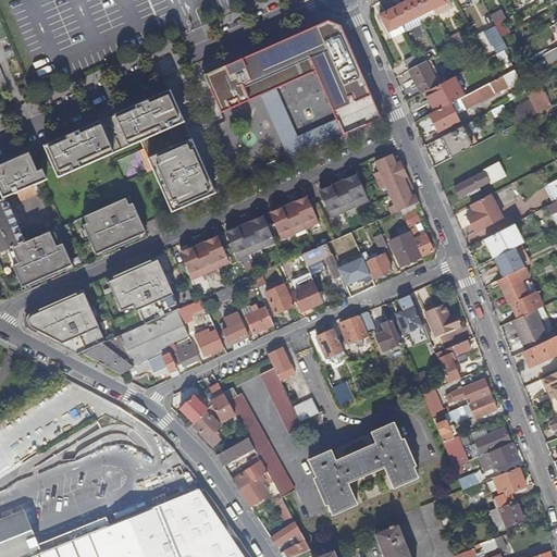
[(408,0),(406,0),(392,8),(400,25),(417,16),(408,0)]
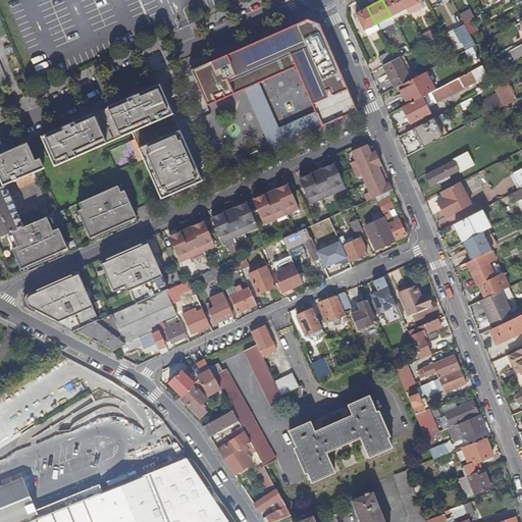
[(401,0),(382,0),(390,15),(393,20),(408,12),(401,0)]
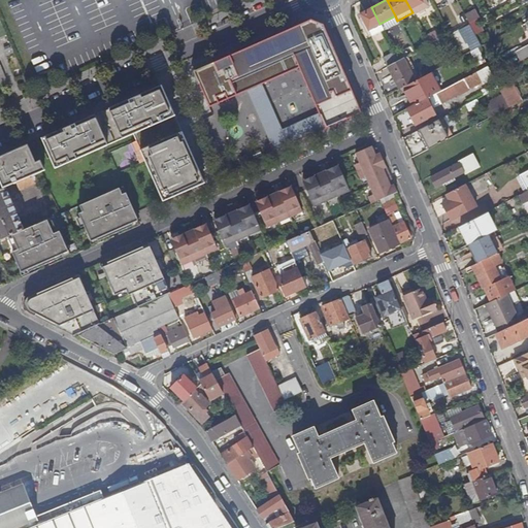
[(405,0),(413,12),(414,13),(428,6),(424,0),(405,0)]
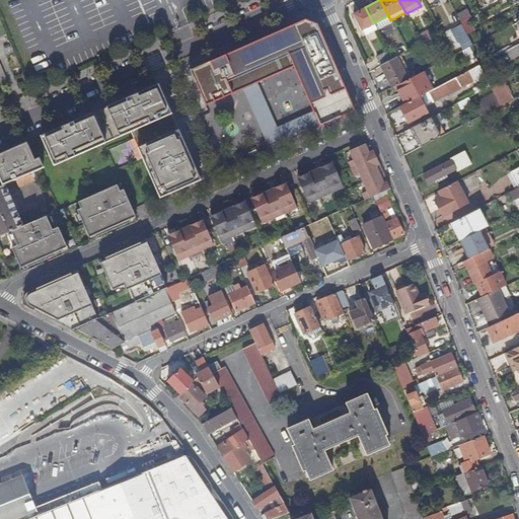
[(373,23),(365,7),(354,13),(356,17),(353,18),(362,35),(376,28),(373,23)]
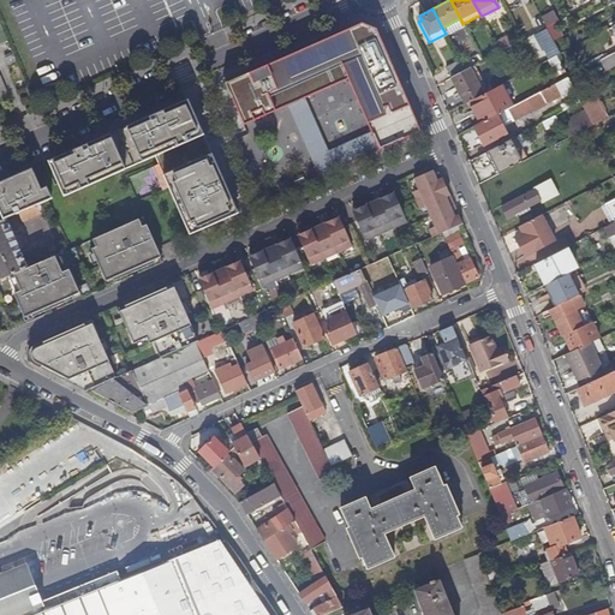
[(553,40),(562,36),(556,25),(555,22),(547,25),(545,27),(553,40)]
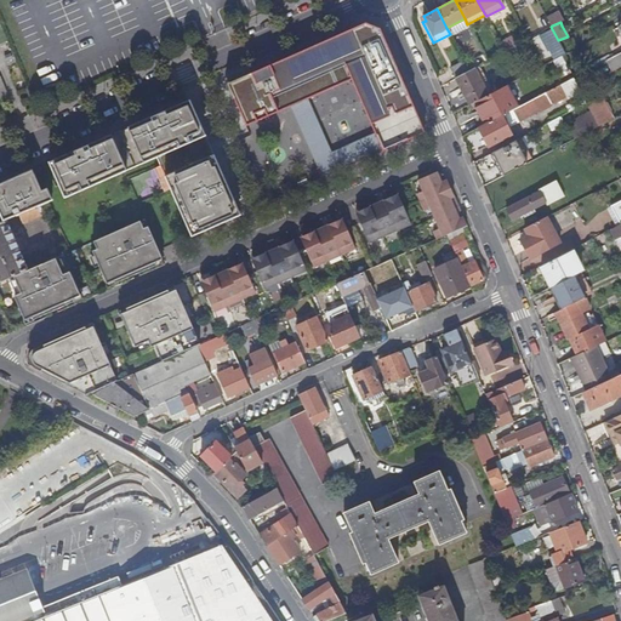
[(224,85),(233,97),(245,126),(290,106),(308,98),(351,79),(375,135),(346,147),(349,154),(335,160),(318,167),(317,169),(320,178),(363,160),(425,132),(411,101),(393,58),(380,28),(365,23),(224,85)]
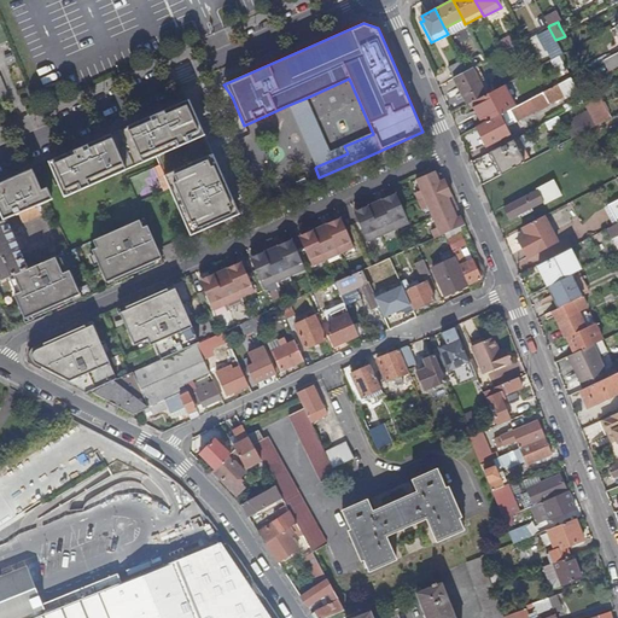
[(497,41),(502,51),(513,46),(508,36),(497,41)]
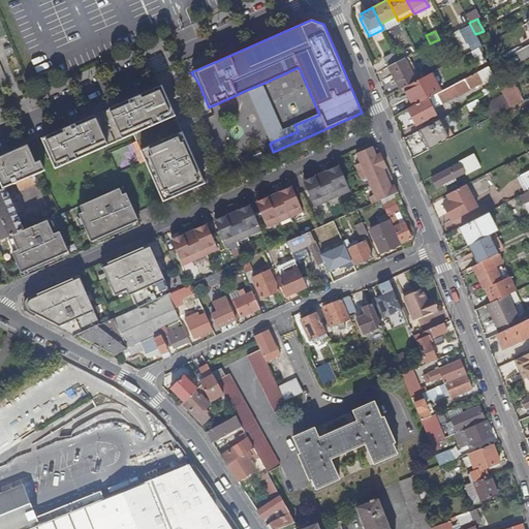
[(475,34),(469,37),(475,49),(479,47),(481,45),(475,34)]
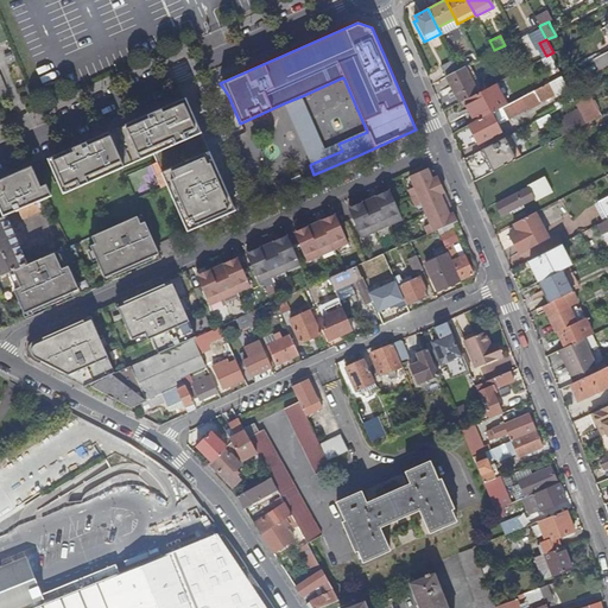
[(607,50),(594,58),(600,68),(607,63),(607,50)]
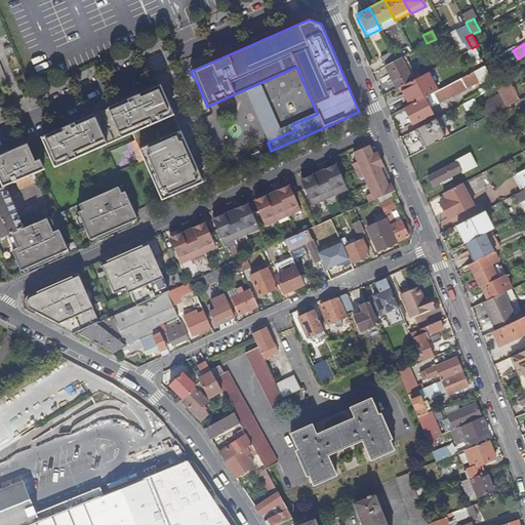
[(385,66),(396,59),(392,51),(380,57),(385,66)]
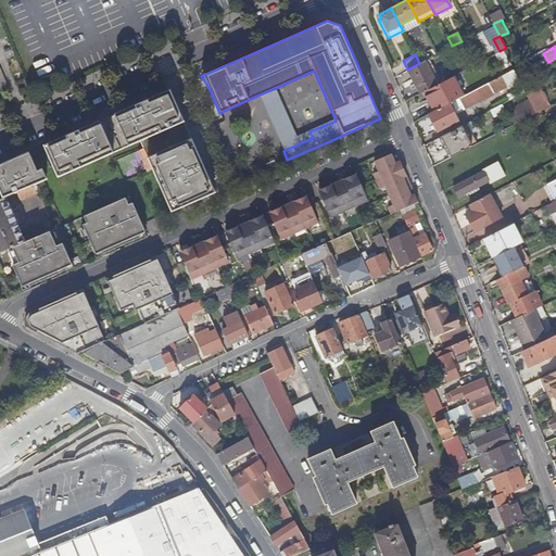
[(419,63),(407,70),(419,93),(422,92),(437,85),(424,61),(422,62),(419,63)]
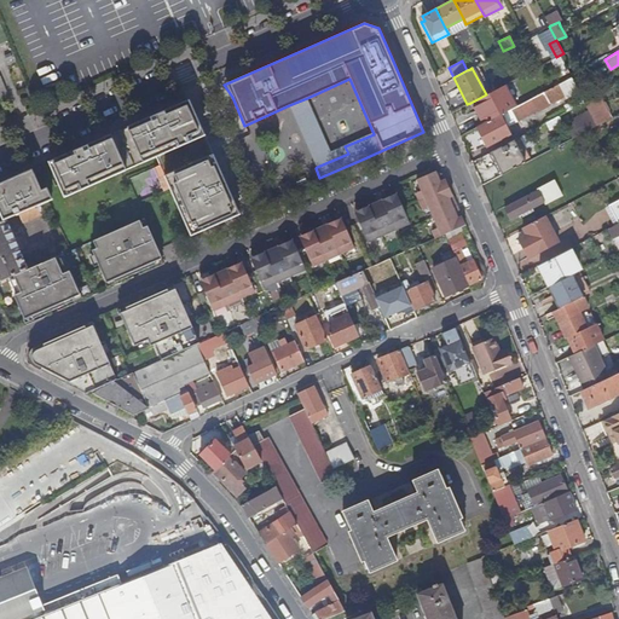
[(510,109),(515,119),(534,109),(536,110),(551,103),(550,102),(563,94),(565,97),(578,91),(571,76),(530,98),(515,106),(510,109)]
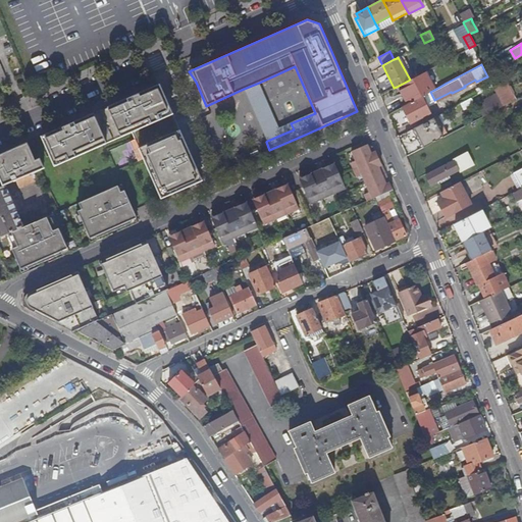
[(1,69),(0,68),(0,83),(9,80),(7,76),(5,77),(1,69)]
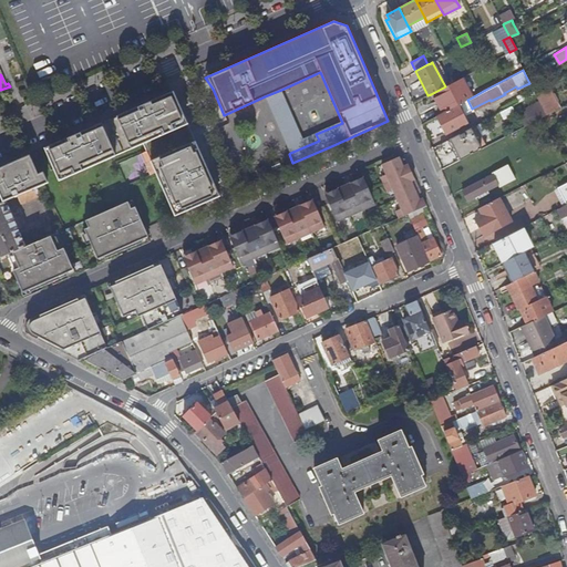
[(445,86),(431,94),(442,113),(456,105),(465,101),(467,100),(472,98),(462,78),(445,86)]
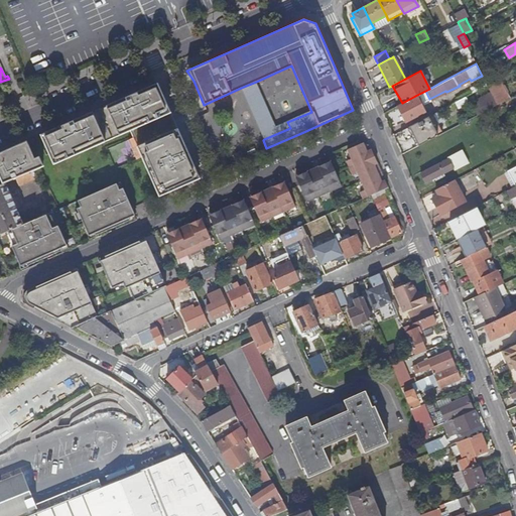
[(499,78),(487,85),(492,96),(497,104),(498,105),(510,99),(507,93),(503,86),(499,78)]
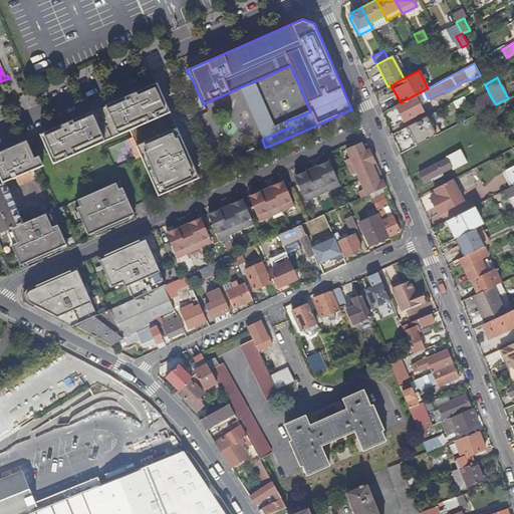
[(255,81),(240,87),(263,139),(277,133),(255,81)]
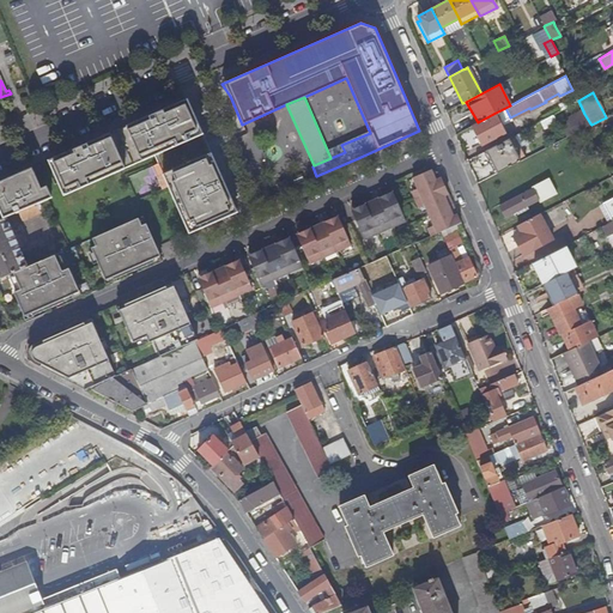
[(86,145),(49,162),(61,190),(78,182),(80,188),(153,156),(188,234),(236,212),(186,101),(161,111),(86,145)]
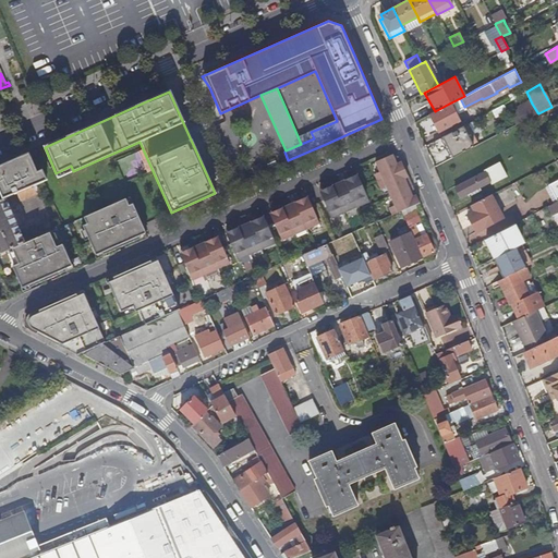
[(464,107),(460,98),(458,99),(449,104),(455,112),(464,107)]
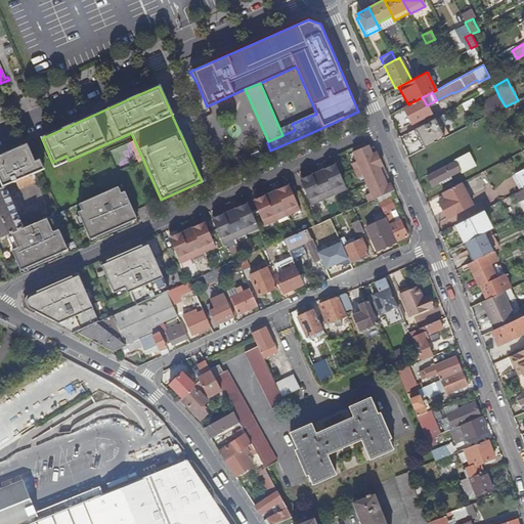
[(499,97),(498,94),(480,103),(481,106),(480,107),(484,117),(505,105),(499,97)]
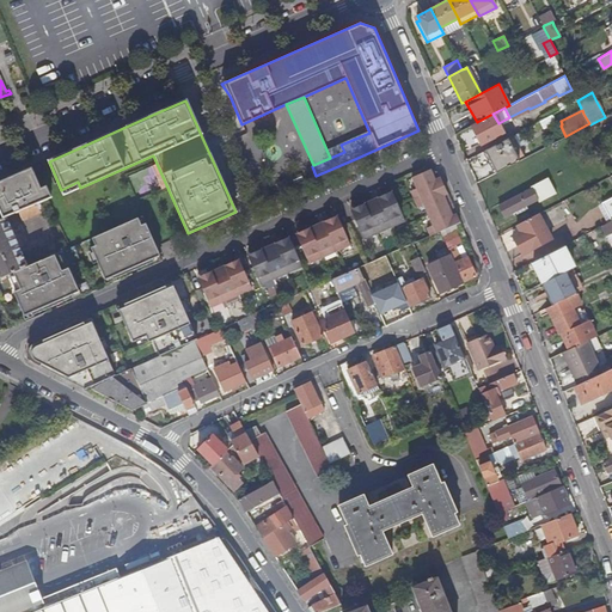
[(477,122),(471,124),(481,144),(503,132),(499,123),(493,114),(477,122)]
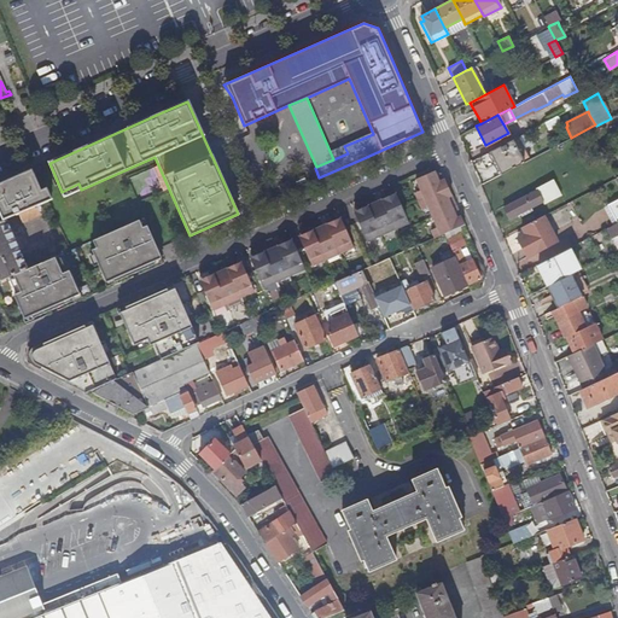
[(561,123),(557,115),(544,121),(549,129),(561,123)]
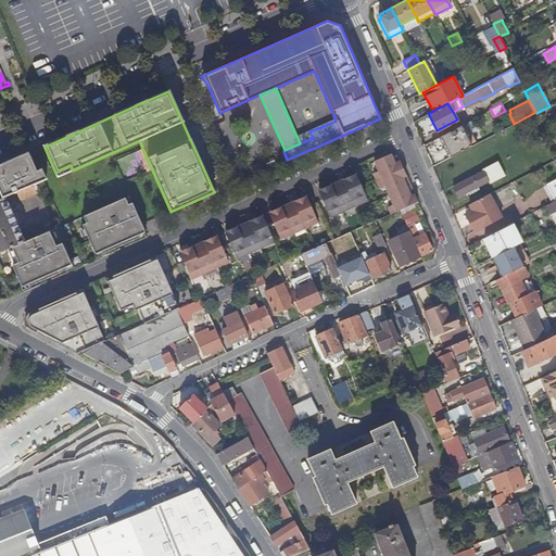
[(475,129),(470,119),(431,140),(437,151),(445,146),(451,156),(476,142),(474,137),(468,139),(464,131),(469,128),(470,131),(475,129)]
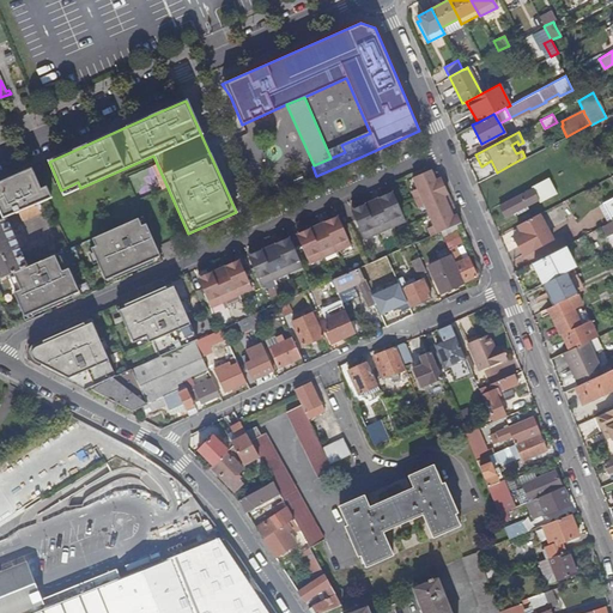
[(0,182),(0,219),(5,218),(19,211),(40,202),(52,198),(47,187),(41,189),(32,169),(6,180),(0,182)]
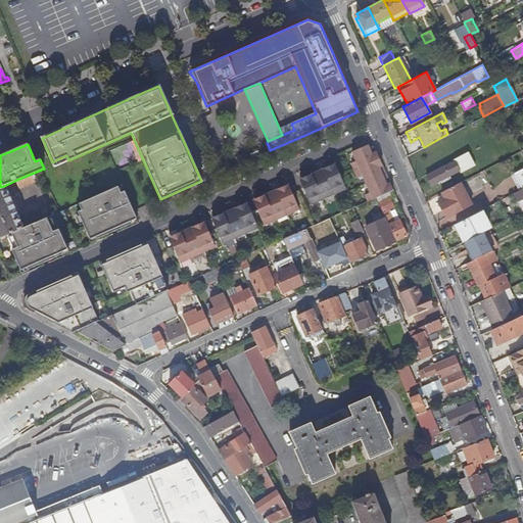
[(368,145),(352,151),(357,160),(351,162),(354,170),(358,177),(363,174),(367,183),(371,192),(366,194),(369,200),(376,197),(384,193),(386,192),(389,191),(393,189),(375,147),(368,145)]
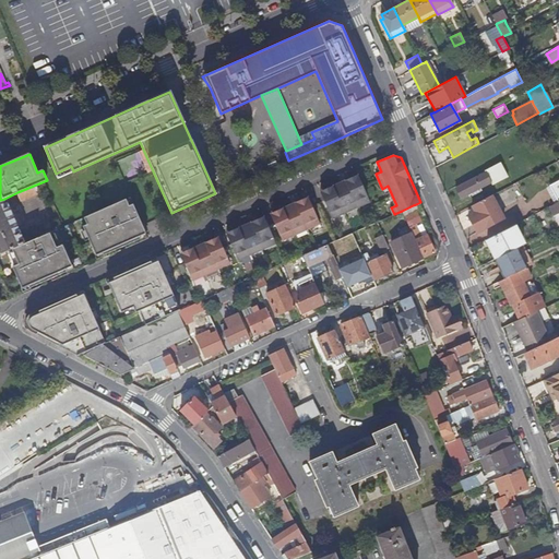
[(501,162),(485,170),(486,171),(491,181),(492,183),(508,176),(501,162)]
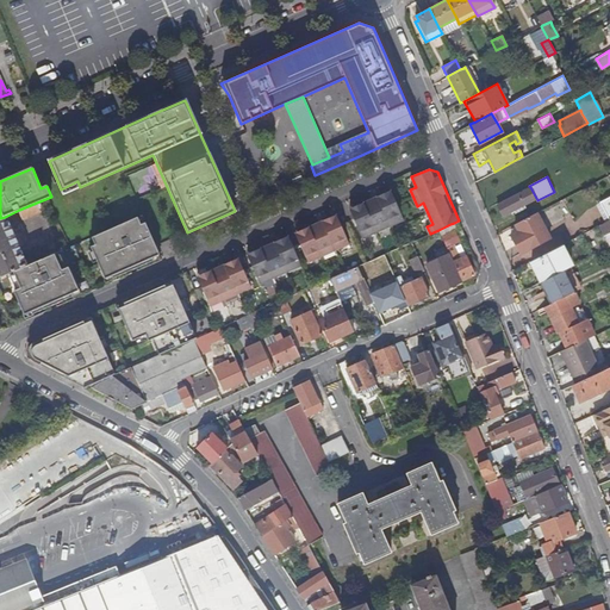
[(530,187),(497,204),(503,216),(536,198),(530,187)]
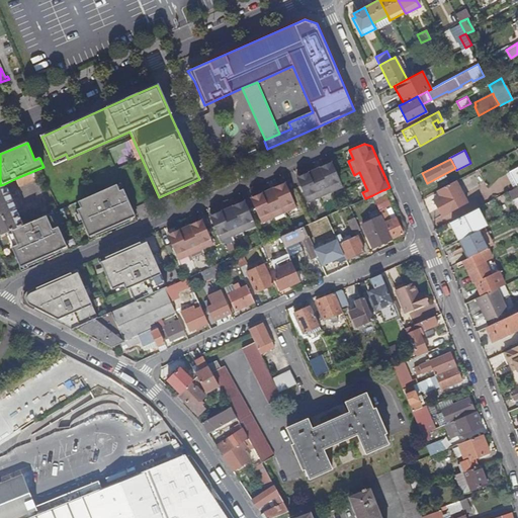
[(332,162),(324,166),(317,169),(309,172),(300,176),(296,177),(298,182),(308,202),(319,197),(331,191),(343,186),(337,174),(332,162)]
